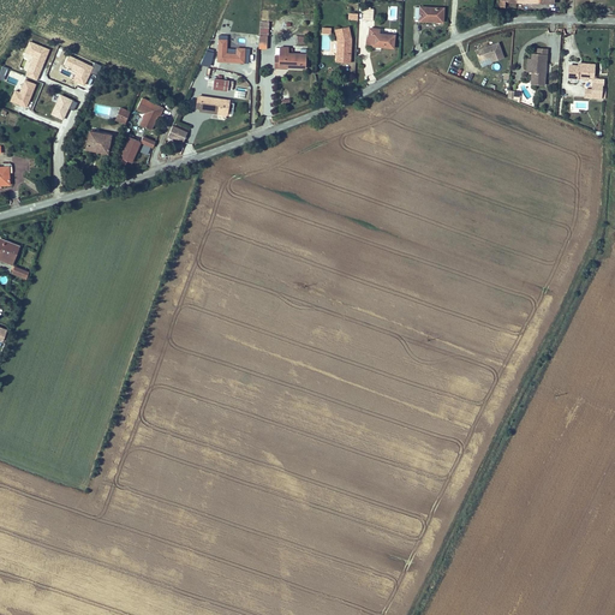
[(422,21),(445,22),(445,9),(417,6),(417,17),(423,18),(422,21)]
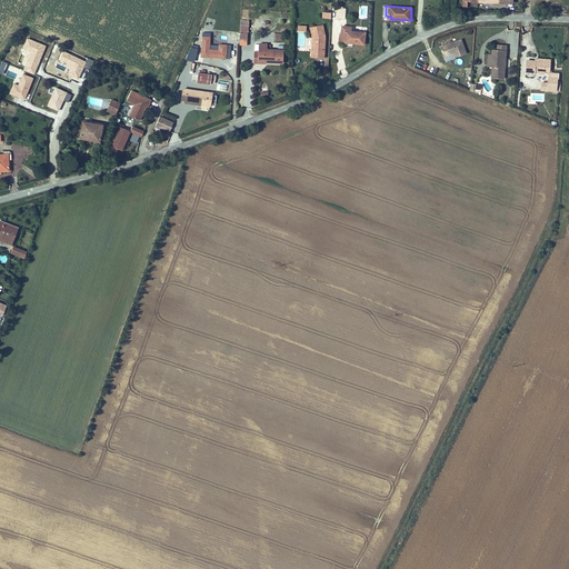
[(312,38),(311,49),(311,58),(315,58),(323,59),(325,37),(322,25),(310,28),(312,38)]
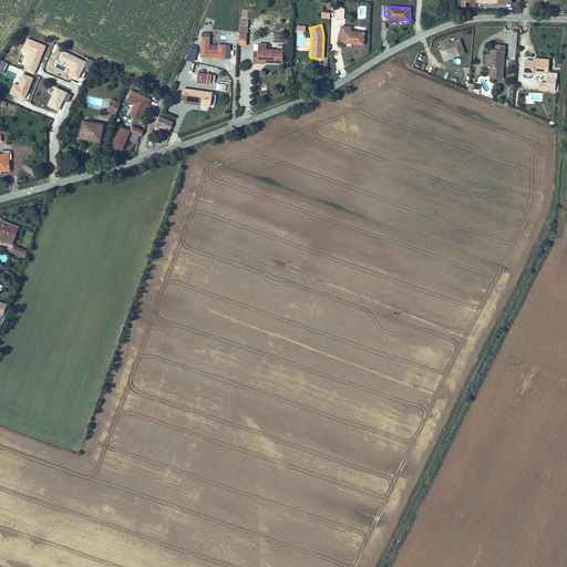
[(350,28),(340,27),(339,35),(338,35),(337,41),(339,41),(339,42),(363,44),(364,32),(350,31),(350,28)]
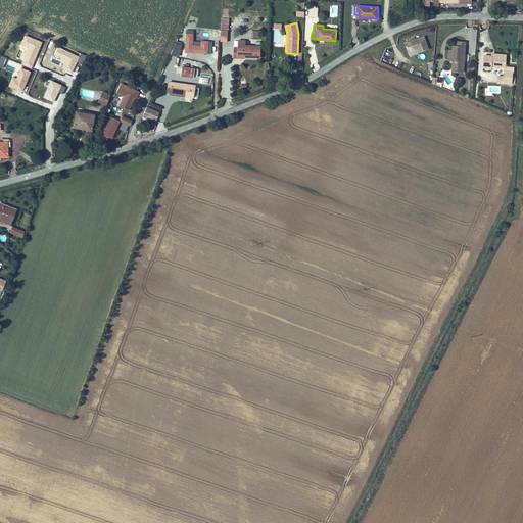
[(194,35),(186,34),(185,52),(208,54),(209,41),(201,41),(201,46),(193,46),(194,35)]
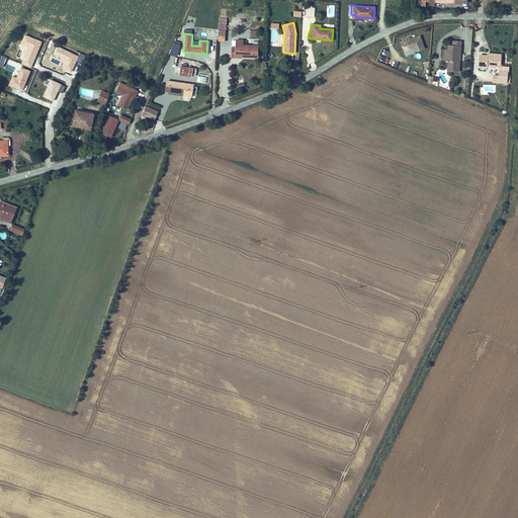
[(420,36),(401,44),(404,52),(413,48),(414,53),(424,49),(420,36)]
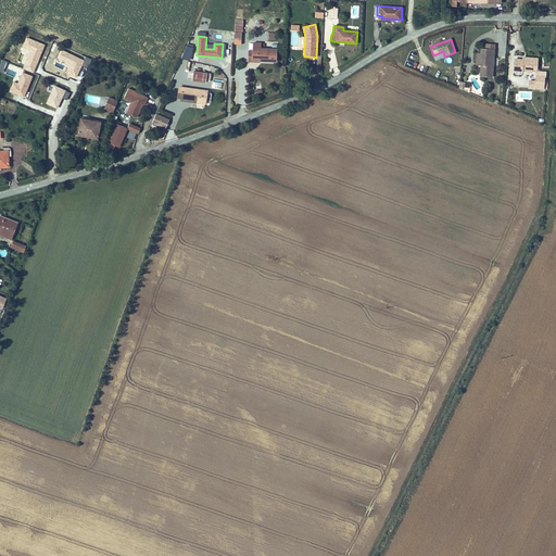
[(258,60),(258,62),(276,62),(276,45),(272,45),(272,49),(264,49),(265,45),(260,45),(261,43),(253,43),(253,51),(252,59),(258,60)]
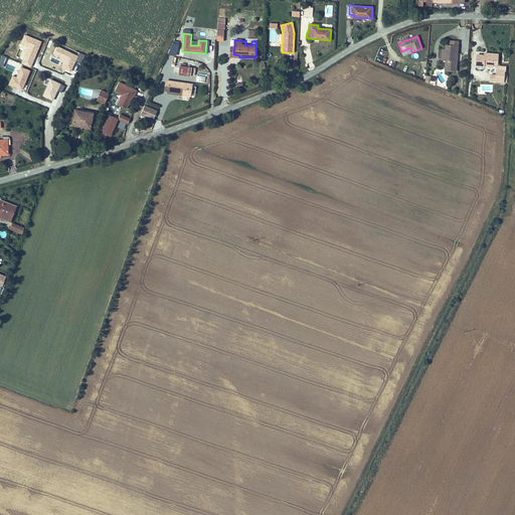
[(457,51),(458,46),(448,45),(445,45),(444,48),(444,58),(445,59),(444,69),(455,70),(456,62),(457,51)]
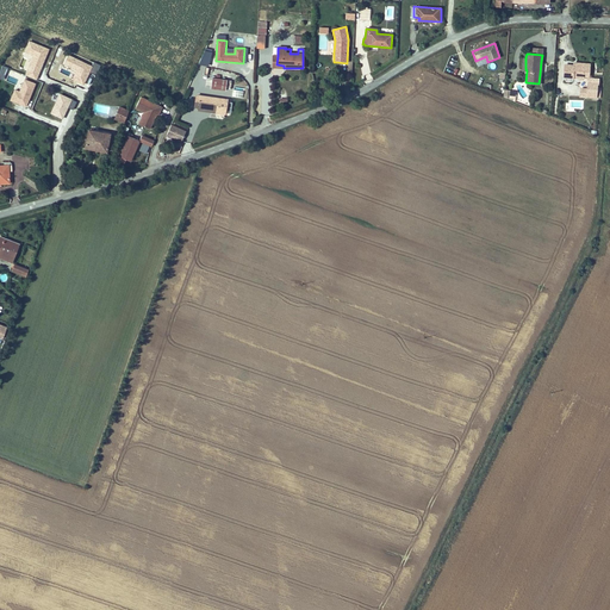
[(284,69),(284,68),(284,66),(277,64),(278,56),(273,56),(273,68),(284,69)]
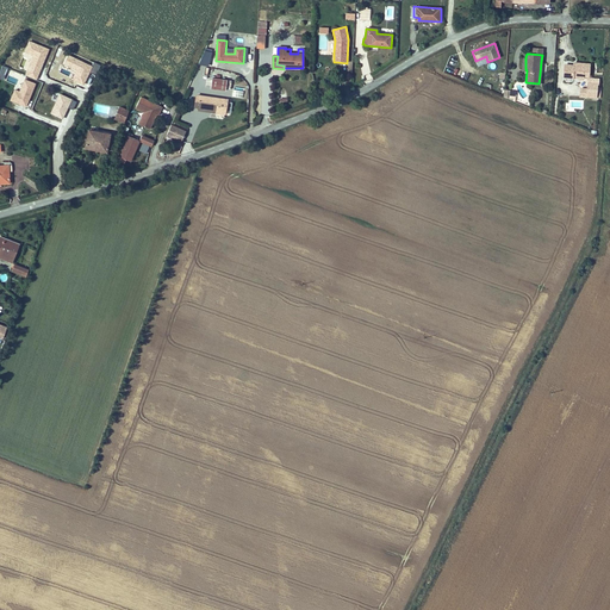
[(564,64),(562,78),(580,80),(580,86),(586,86),(586,89),(580,88),(579,98),(596,99),(596,98),(601,98),(601,88),(598,88),(599,79),(590,78),(591,64),(573,63),(573,66),(564,64)]
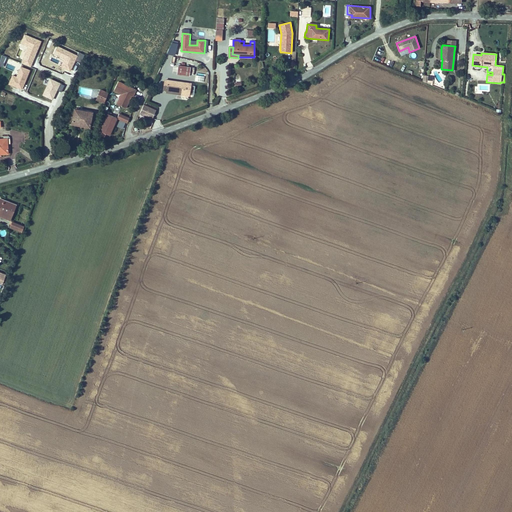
[(195,67),(179,65),(178,75),(190,76),(191,74),(194,74),(195,67)]
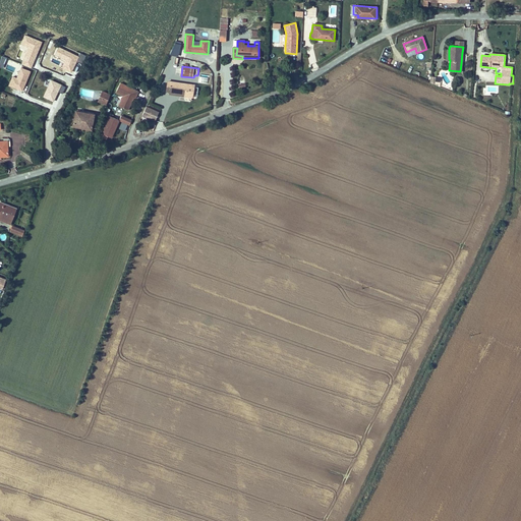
[(22,92),(31,72),(21,68),(17,79),(12,77),(9,87),(22,92)]
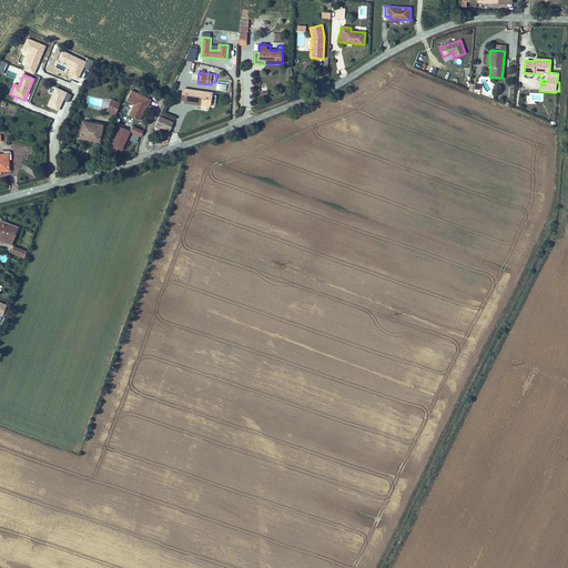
[(474,91),(479,93),(479,85),(470,84),(469,91),(474,91)]
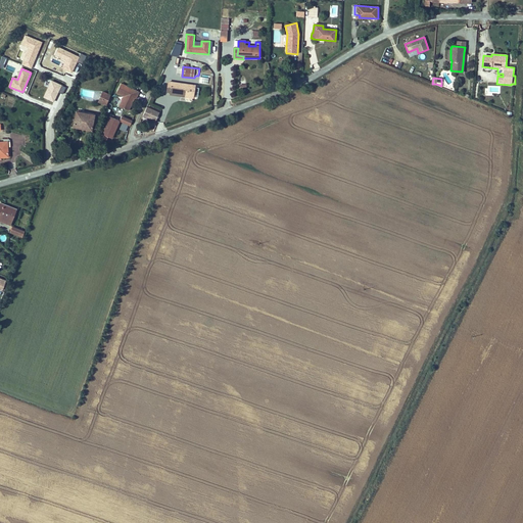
[(66,88),(52,82),(45,97),(54,102),(58,93),(63,95),(66,88)]
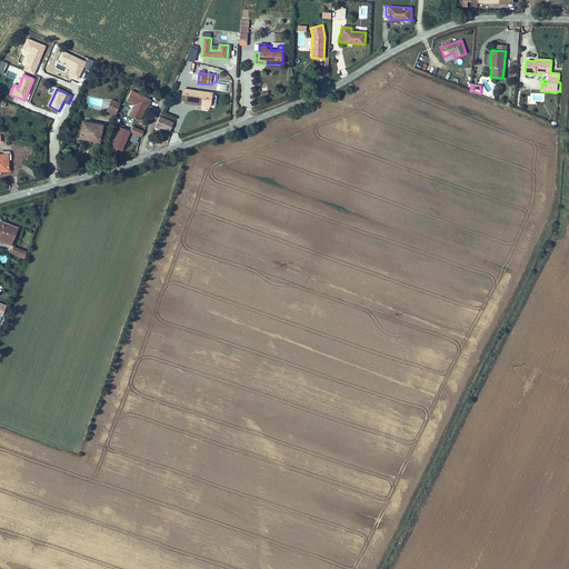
[(212,92),(182,89),(181,100),(185,101),(185,103),(210,107),(212,92)]
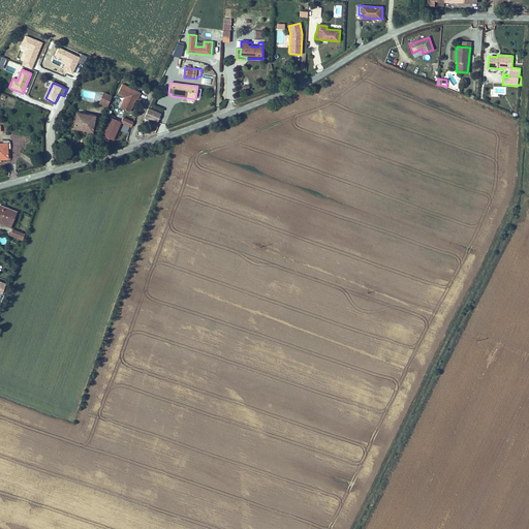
[(130,112),(135,101),(136,98),(137,99),(141,92),(122,84),(118,93),(125,97),(123,101),(121,100),(119,105),(123,107),(130,112)]
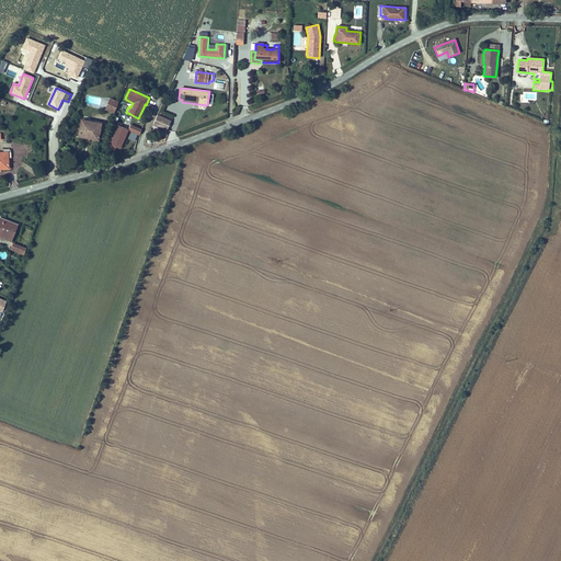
[(110,111),(114,113),(118,102),(116,100),(111,98),(105,109),(110,111)]
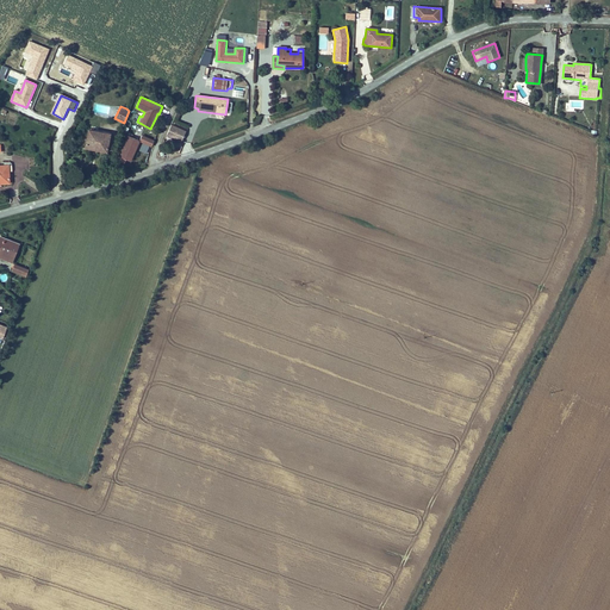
[(182,143),(187,132),(170,125),(166,136),(182,143)]
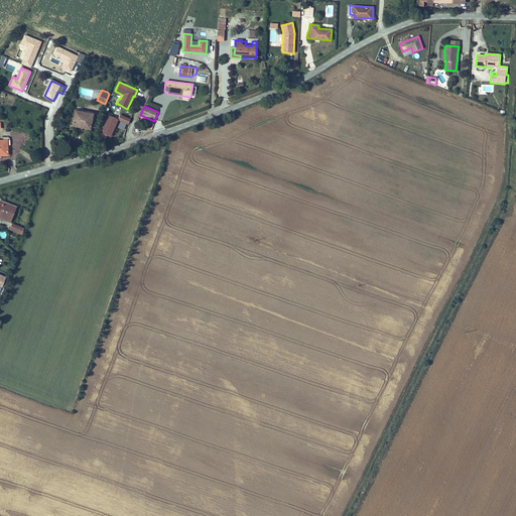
[(73,125),(91,129),(93,114),(76,111),(73,125)]
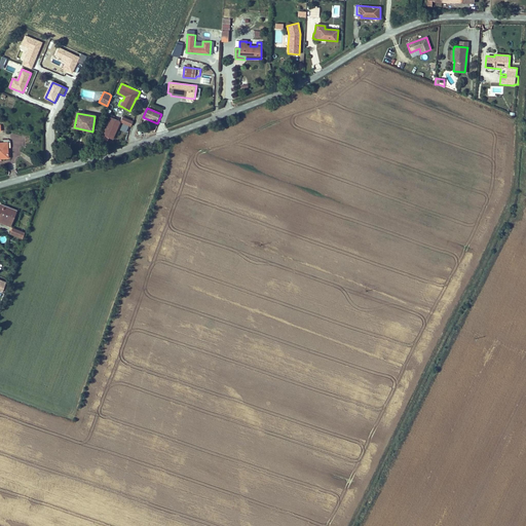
[(133,121),(122,117),(120,122),(130,126),(133,121)]
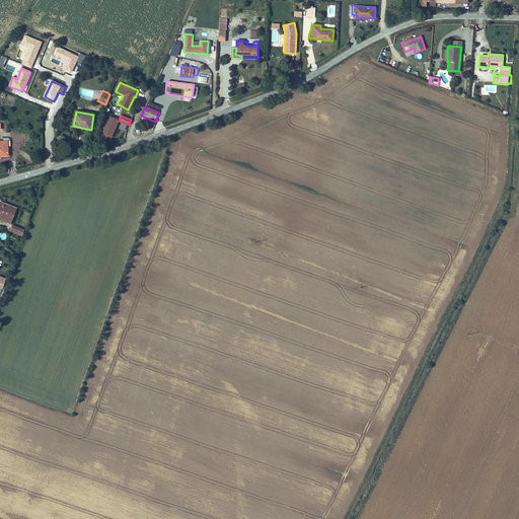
[(109,117),(101,134),(110,138),(119,121),(109,117)]
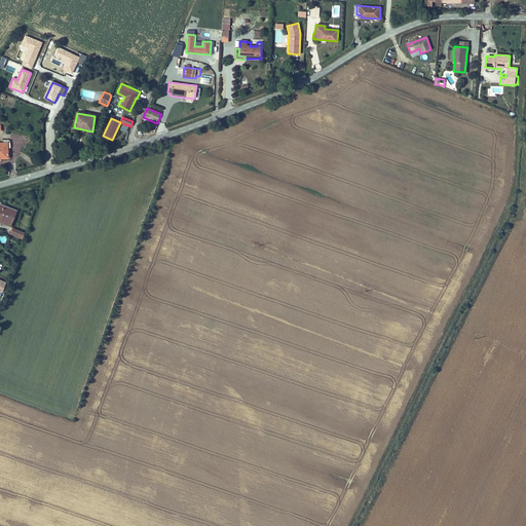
[(0,158),(8,158),(7,148),(10,147),(9,141),(8,140),(2,140),(3,143),(0,143),(0,158)]
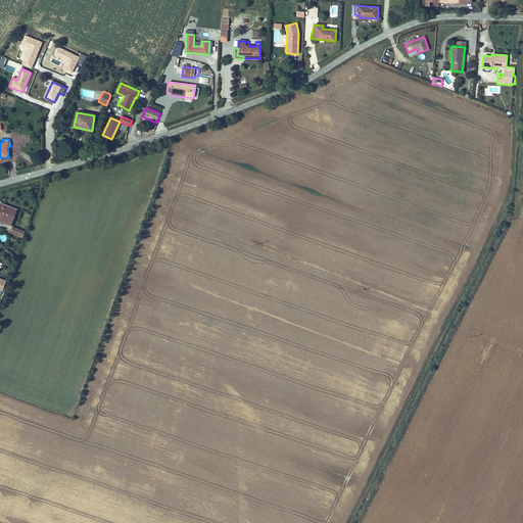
[(0,222),(11,226),(17,209),(0,202),(0,222)]
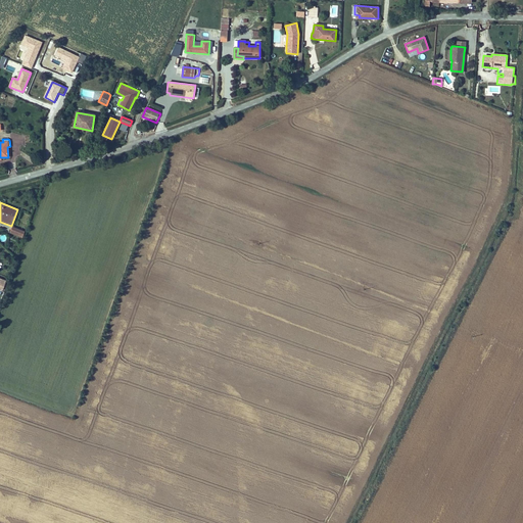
[(21,237),(25,231),(13,227),(10,233),(21,237)]
